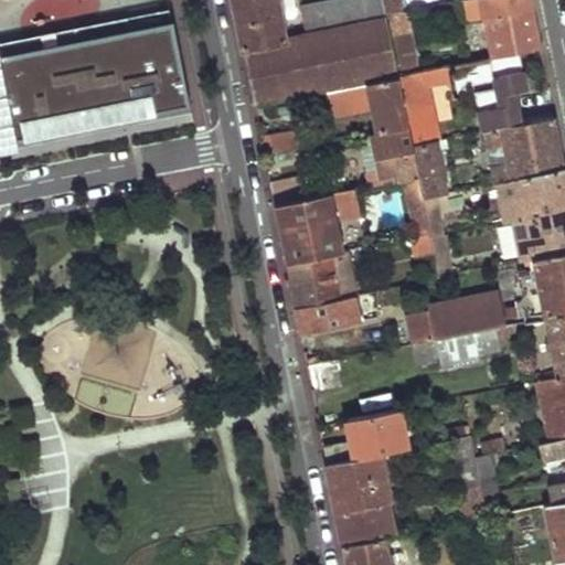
[(338,0),(306,7),(312,34),(287,40),(278,0),(236,0),(257,105),(301,96),(312,94),(374,82),(398,76),(391,35),(386,14),(383,0),(338,0)]
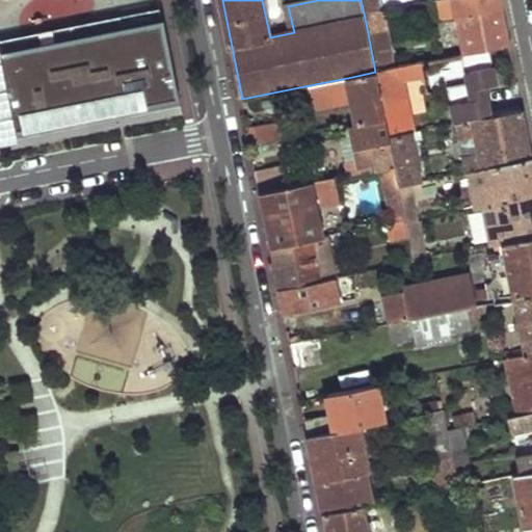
[(361,0),(364,14),(382,10),(380,0),(361,0)]
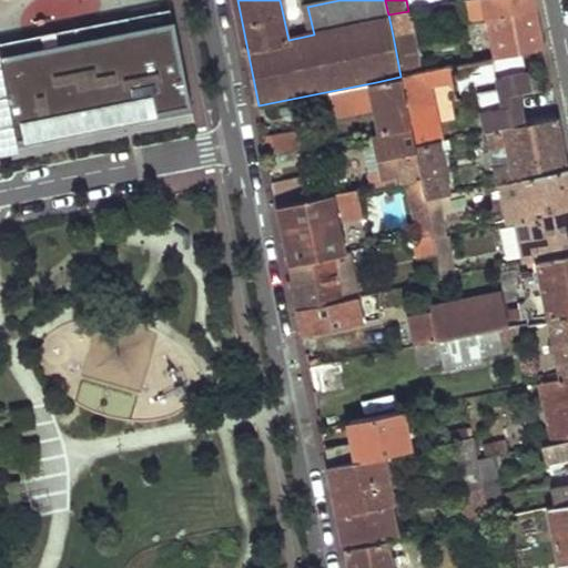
[(464,0),(440,4),(444,26),(489,17),(538,8),(536,0),(464,0)]
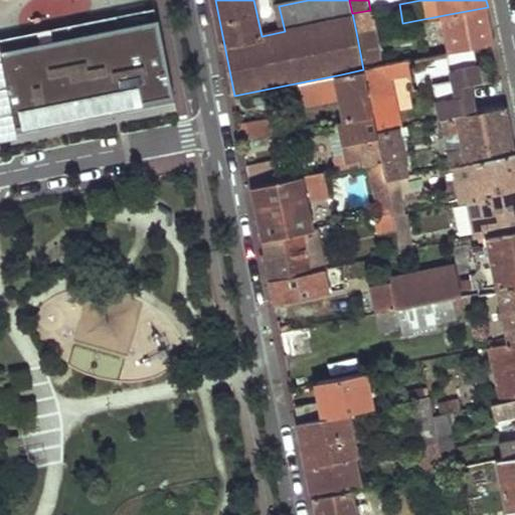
[(444,15),(450,52),(474,47),(495,43),(492,26),(488,7),(444,15)]
